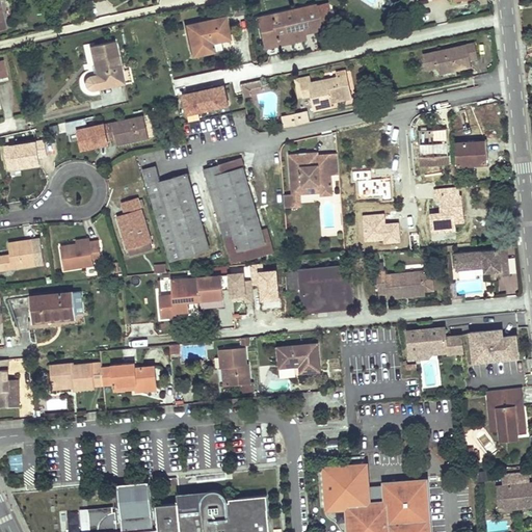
[(329,9),(316,12),(315,4),(258,17),(262,37),(274,34),(275,38),(304,32),(320,28),(320,27),(333,25),(329,9)]
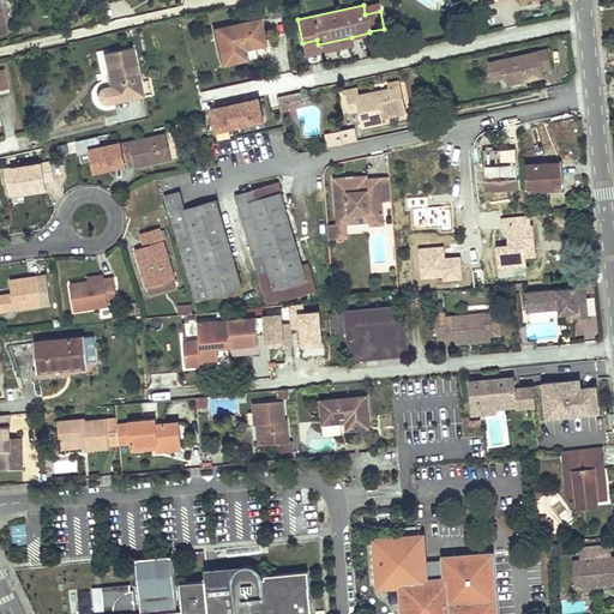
[(264,40),(258,19),(215,29),(223,65),(256,56),(253,47),(252,43),(264,40)]
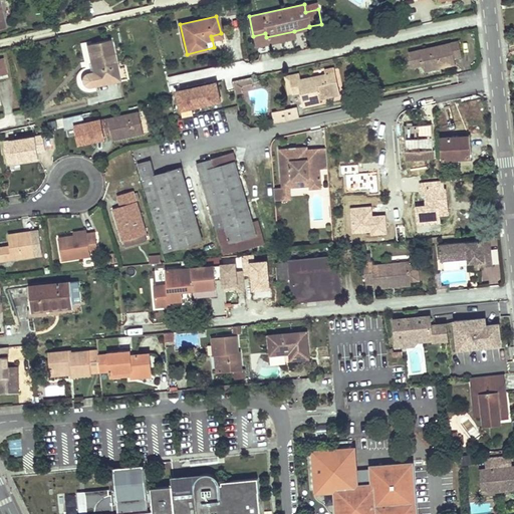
[(265,33),(253,36),(255,46),(295,37),(294,31),(266,37),(265,33)]
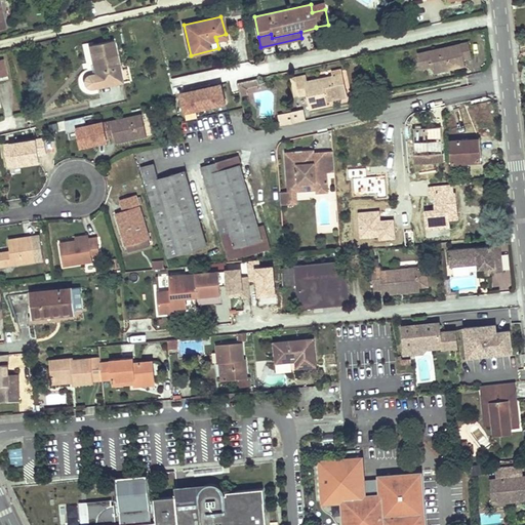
[(89,46),(95,73),(87,75),(84,82),(86,86),(92,88),(122,82),(113,41),(89,46)]
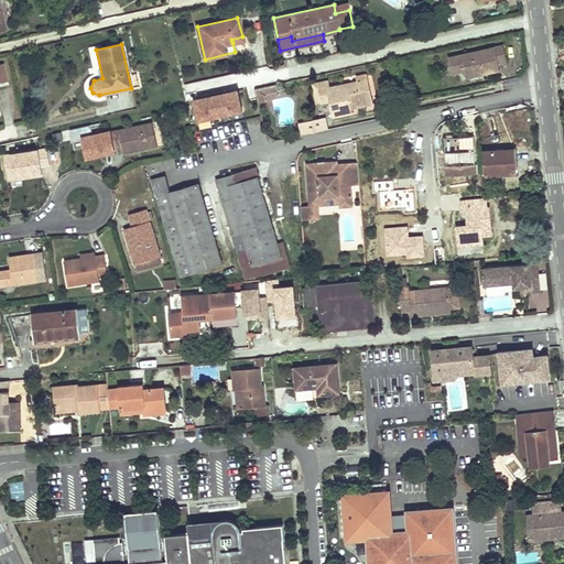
[(466,78),(500,71),(499,64),(507,62),(506,54),(503,45),(448,57),(451,66),(463,64),(465,72),(466,78)]
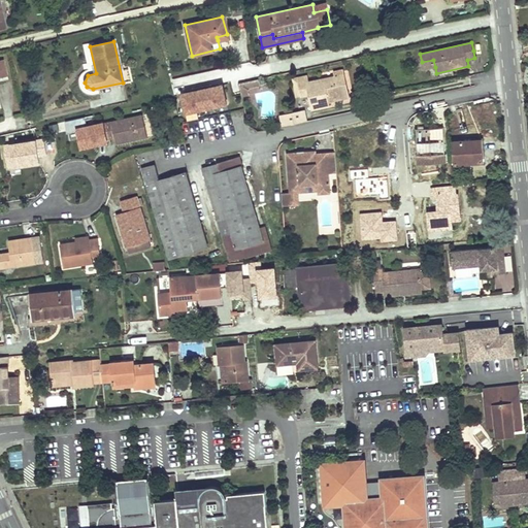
[(433,60),(422,62),(423,69),(435,67),(433,60)]
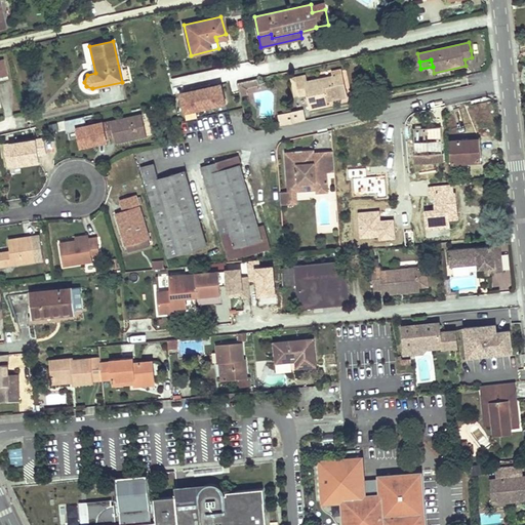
[(296,81),(299,95),(307,94),(310,109),(328,105),(327,101),(326,96),(347,92),(342,74),(333,76),(305,82),(304,79),(296,81)]
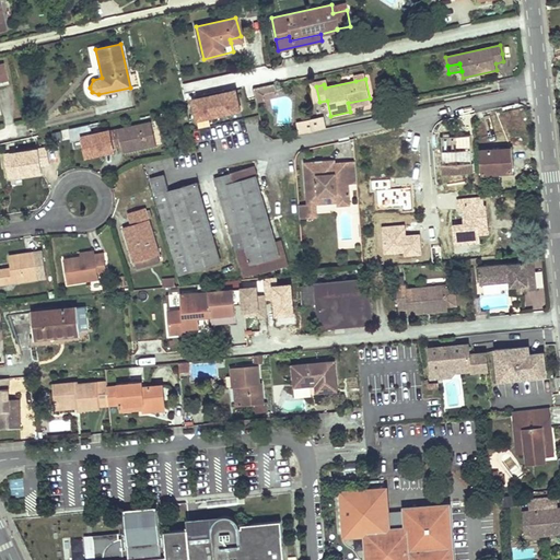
[(324,81),(312,83),(315,103),(319,102),(316,86),(324,84),(324,81)]
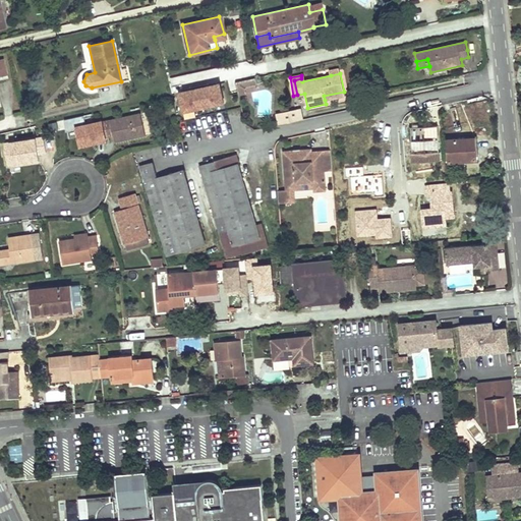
[(245,87),(250,85),(249,79),(236,82),(239,96),(245,94),(244,89),(245,87)]
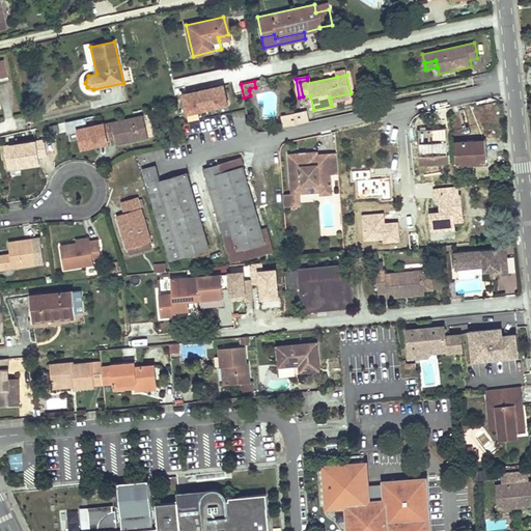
[(212,85),(202,87),(207,109),(228,105),(224,85),(213,87),(212,85)]
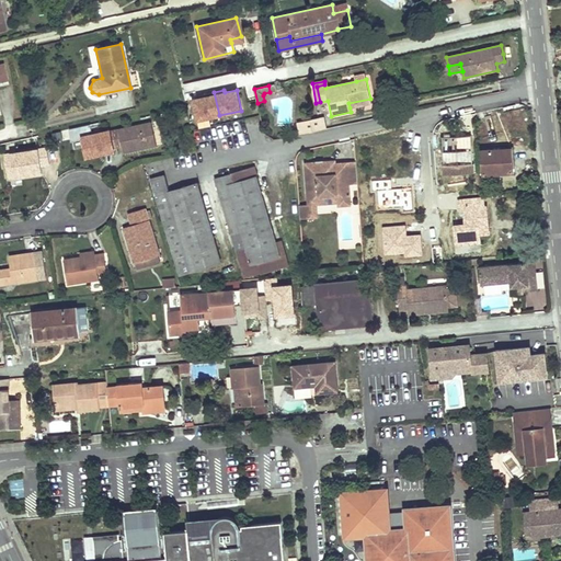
[(198,119),(219,115),(214,92),(205,94),(206,96),(194,99),(198,119)]
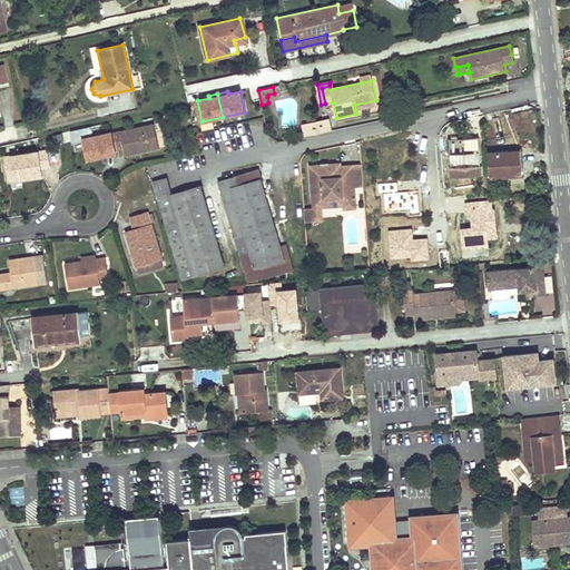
[(376,100),(354,105),(355,109),(377,105),(376,100)]
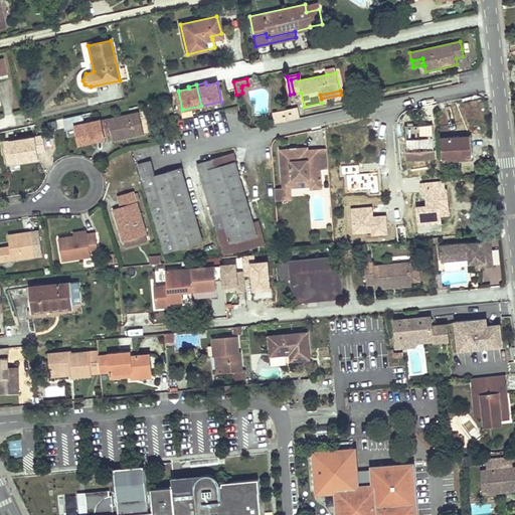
[(297,108),(274,113),(277,123),(299,118),(297,108)]
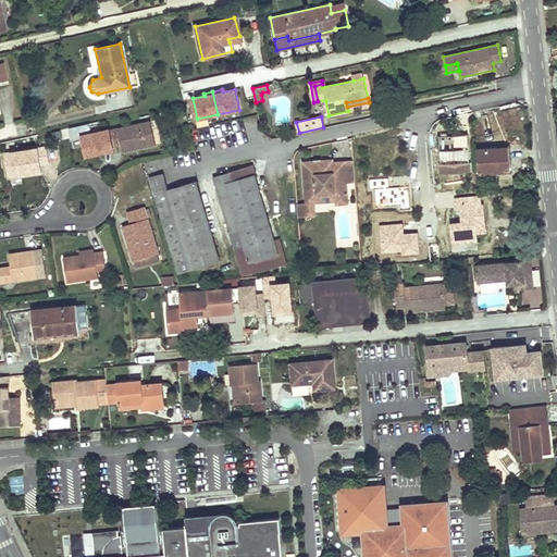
[(151,121),(109,131),(113,147),(121,145),(122,151),(156,144),(151,121)]
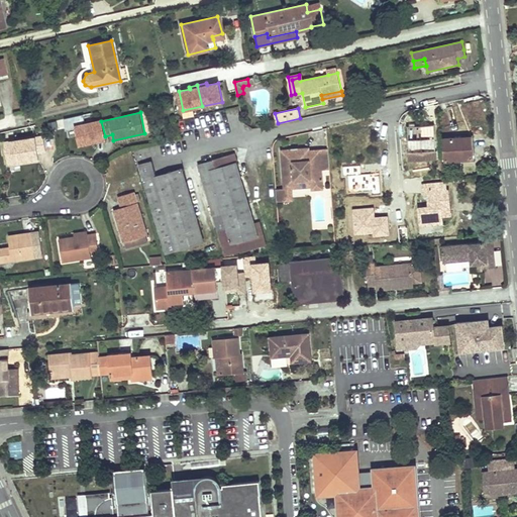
[(409,152),(436,150),(434,124),(408,126),(409,152)]
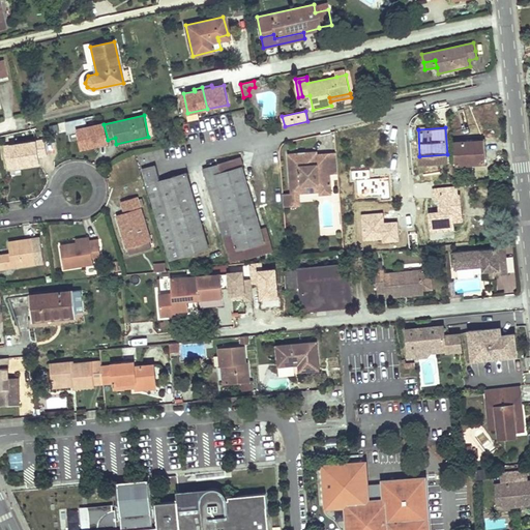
[(4,145),(8,168),(40,163),(39,156),(48,155),(45,139),(4,145)]
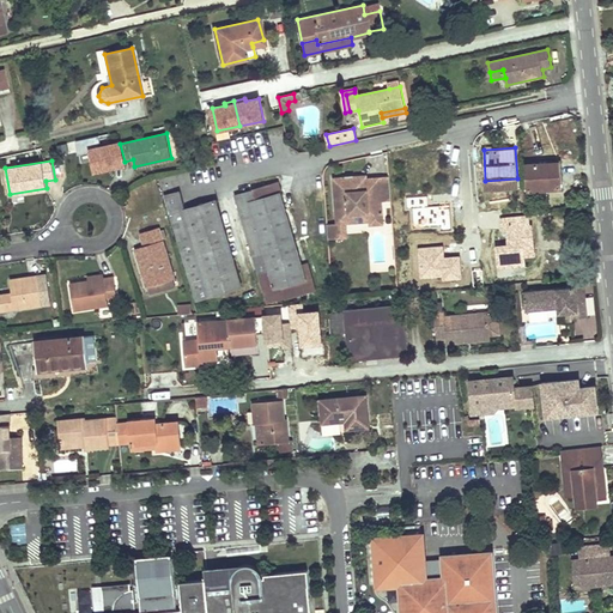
[(560,188),(559,162),(527,163),(528,189),(560,188)]
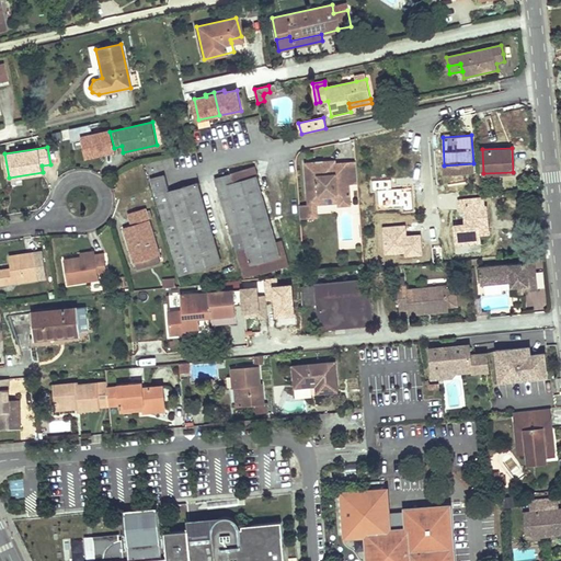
[(306,161),(308,197),(351,194),(350,184),(358,183),(356,160),(336,162),(336,159),(323,160),(323,163),(318,164),(318,160),(306,161)]
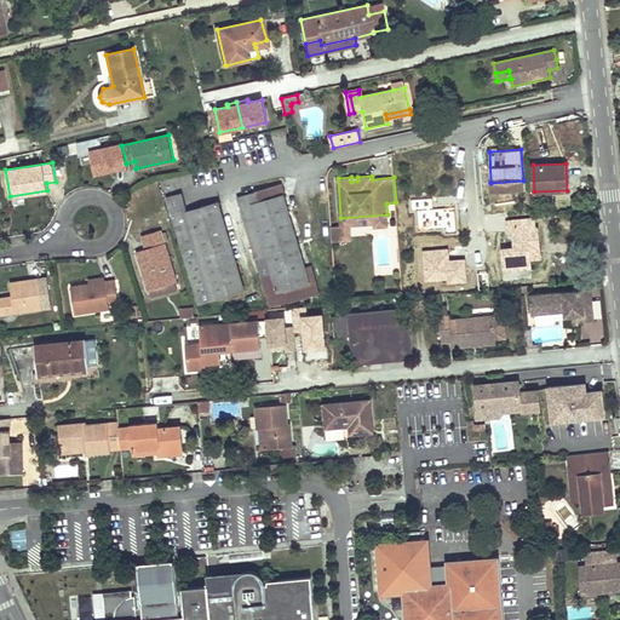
[(174,178),(162,183),(167,196),(179,193),(174,178)]
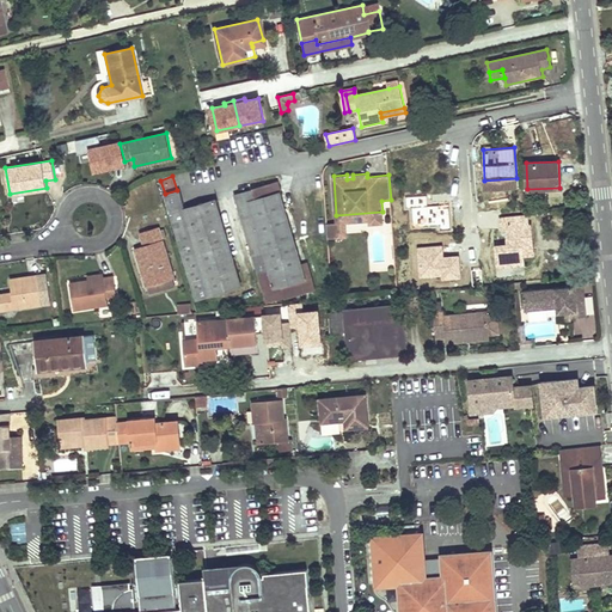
[(516,178),(484,181),(485,190),(516,189),(516,178)]
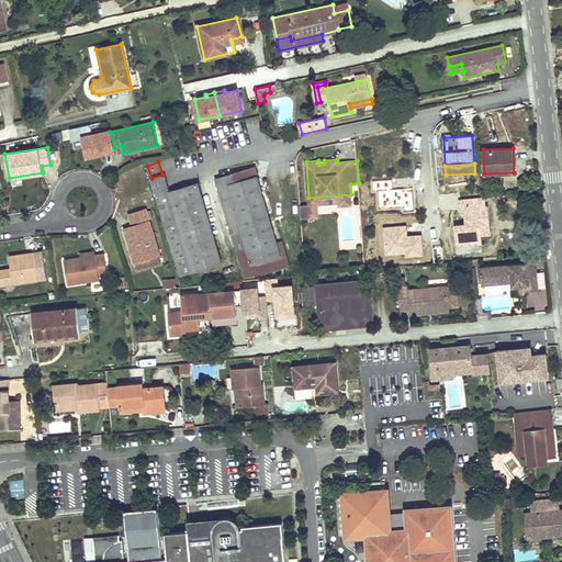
[(255,168),(237,173),(239,182),(257,177),(255,168)]
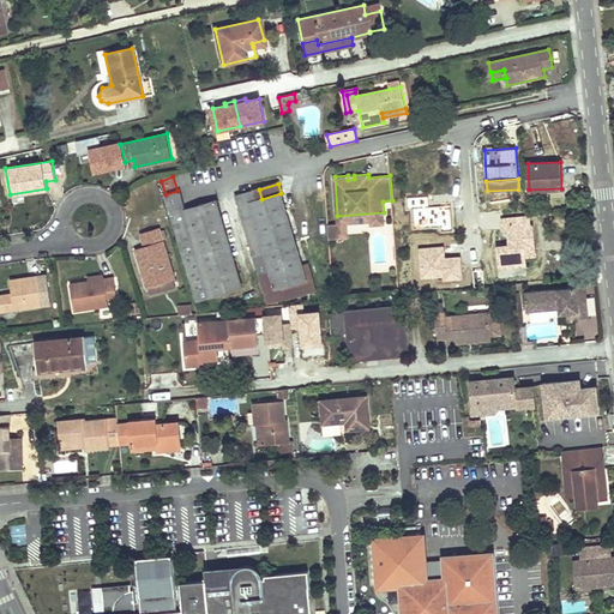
[(301,264),(281,193),(262,199),(259,190),(238,196),(269,302),(280,300),(276,289),(306,281),(301,264)]
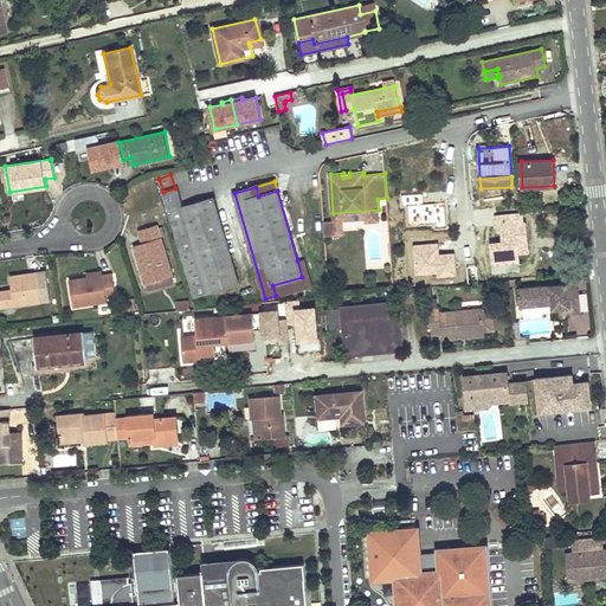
[(178,189),(163,194),(192,291),(237,277),(213,198),(184,206),(178,189)]
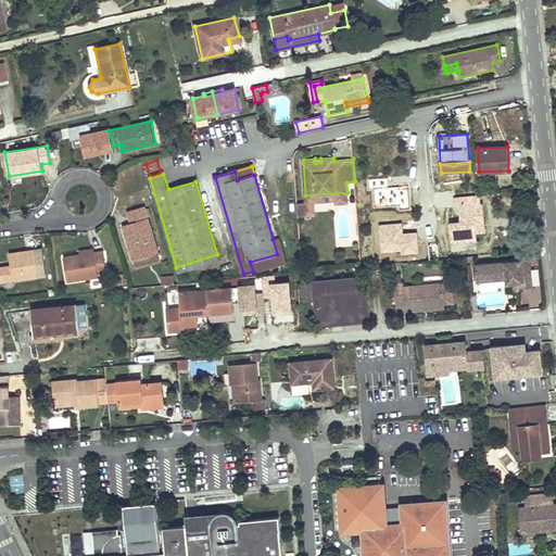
[(388,178),(368,179),(368,188),(374,188),(375,206),(400,204),(400,209),(409,209),(407,186),(388,187),(388,178)]
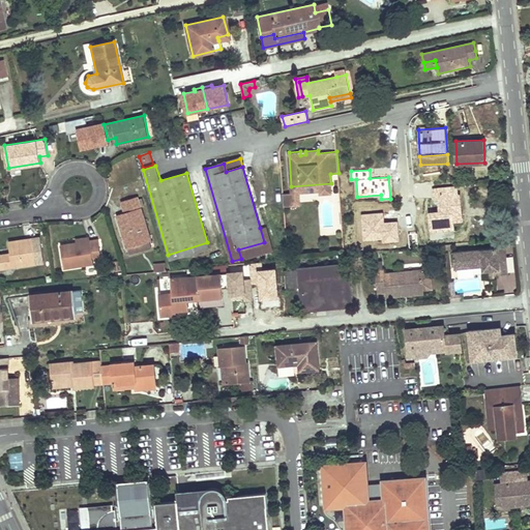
[(291,193),(292,206),(300,205),(299,193),(320,192),(320,195),(332,194),(331,183),(291,186),(291,193)]
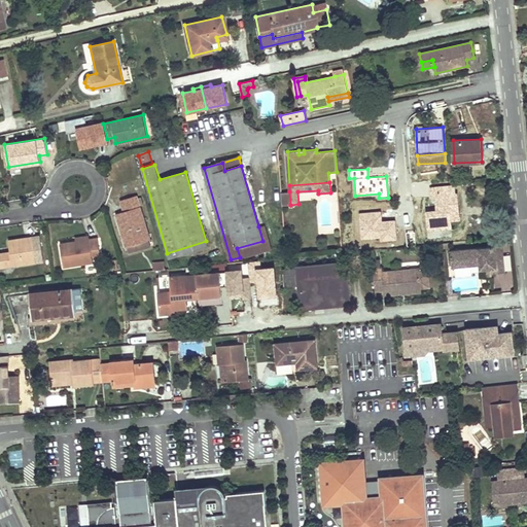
[(435,196),(436,211),(427,212),(429,230),(451,227),(450,218),(450,212),(458,212),(457,194),(455,195),(454,186),(431,188),(432,197),(435,196)]
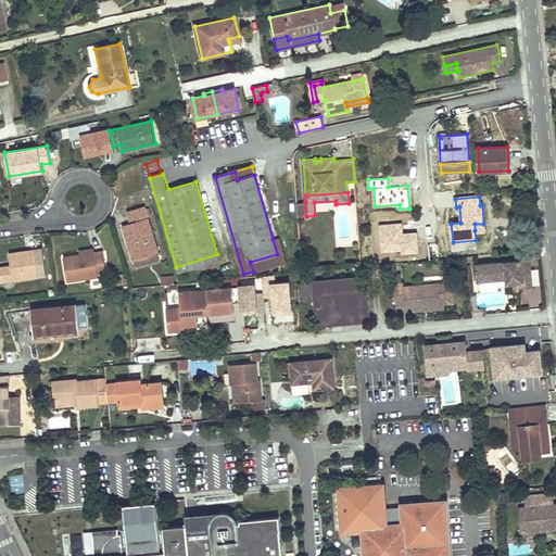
[(305,202),(298,203),(299,216),(306,216),(305,202)]
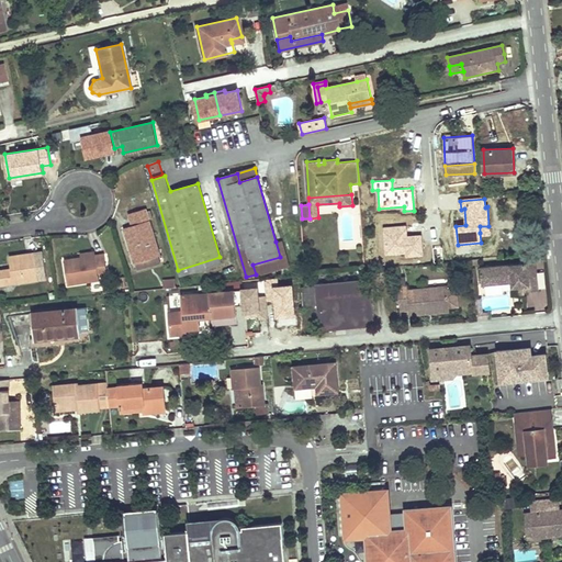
[(159,256),(145,209),(132,212),(133,216),(131,217),(133,225),(124,227),(135,262),(159,256)]
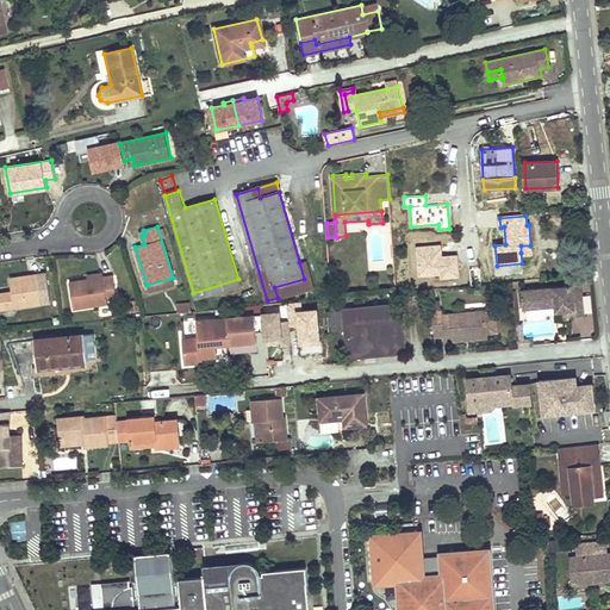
[(440,244),(416,246),(419,275),(441,274),(442,278),(459,275),(456,255),(441,256),(440,244)]
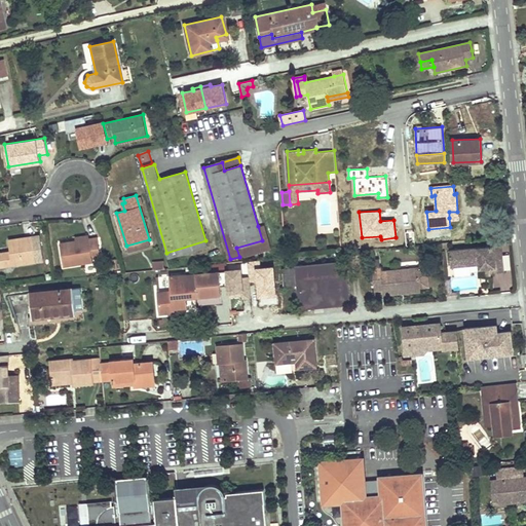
[(264,224),(258,226),(262,240),(236,248),(239,257),(270,248),(264,224)]
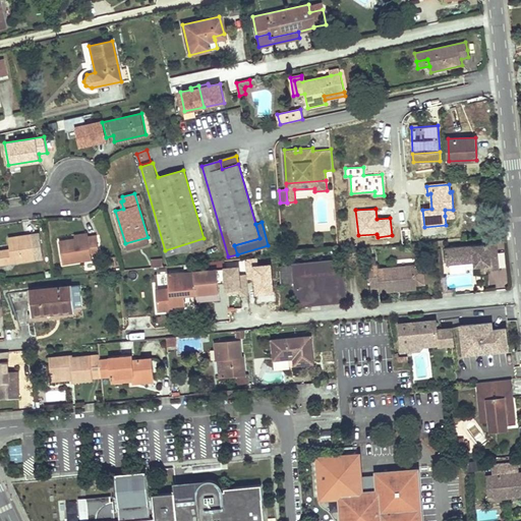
[(40,233),(9,238),(10,249),(0,250),(0,264),(44,257),(40,233)]
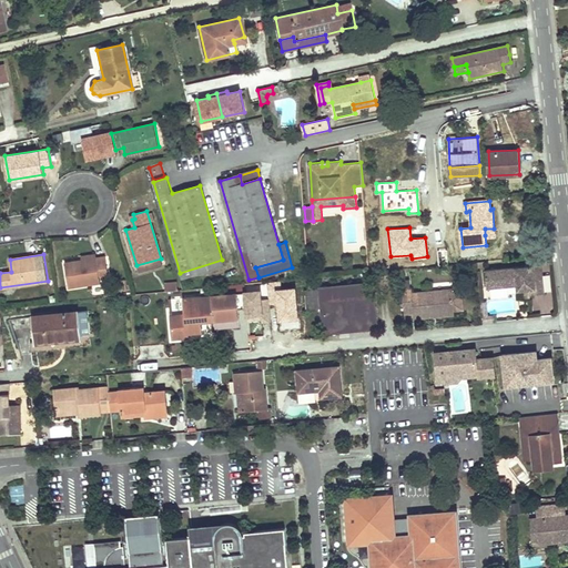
[(82,261),(66,263),(69,287),(101,283),(100,276),(109,274),(105,257),(97,259),(82,261)]
